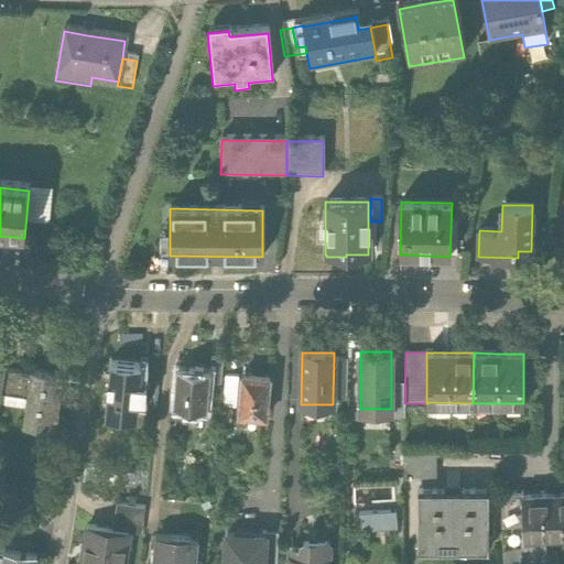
[(223,359),(210,358),(208,371),(207,382),(220,383),(223,359)]
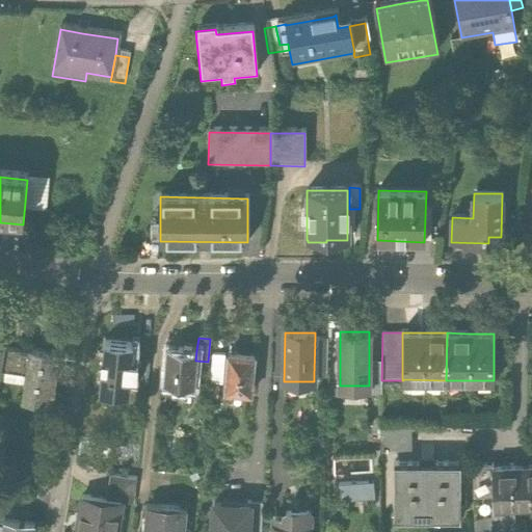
[(327,338),(315,338),(314,374),(326,374),(327,338)]
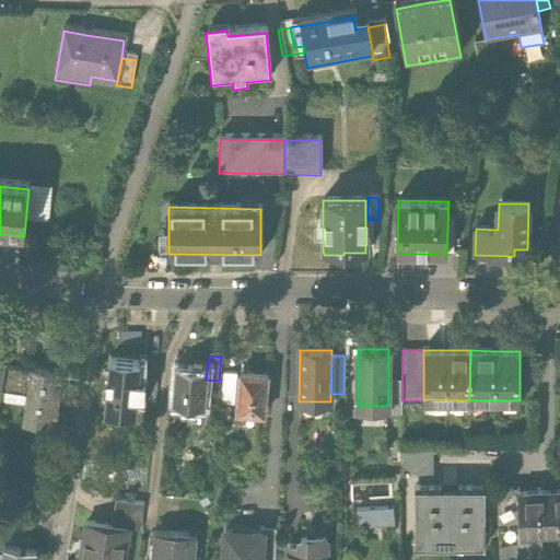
[(138,380),(140,362),(111,360),(106,411),(135,415),(137,397),(143,398),(146,381),(138,380)]
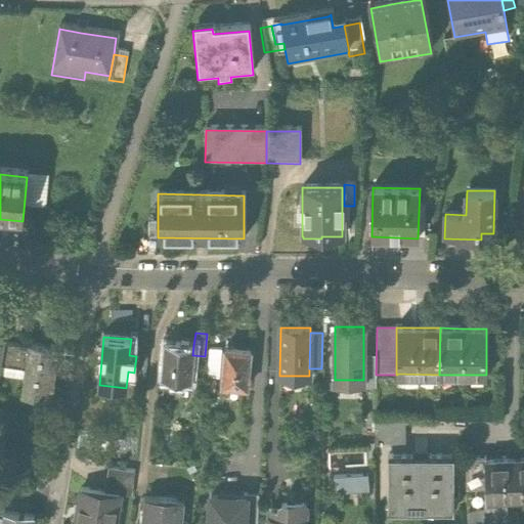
[(28,345),(4,342),(1,364),(26,368),(22,395),(54,401),(63,348),(29,342),(28,345)]
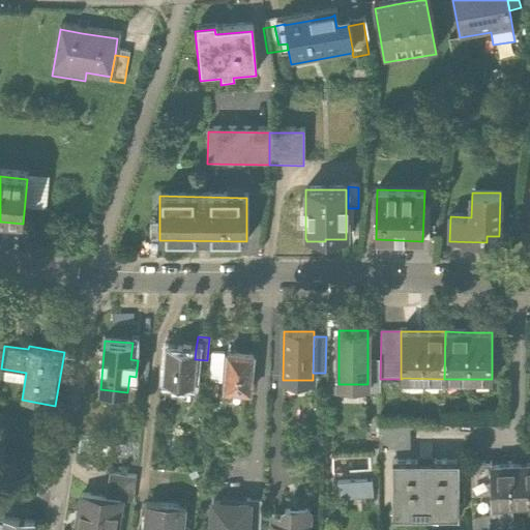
[(195,359),(196,349),(167,346),(164,382),(166,382),(165,391),(181,392),(182,383),(193,384),(195,359)]
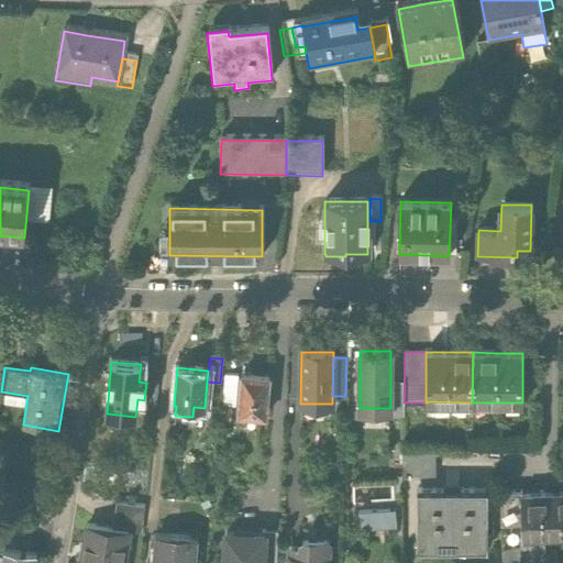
[(238,375),(224,374),(222,405),(235,406),(238,375)]
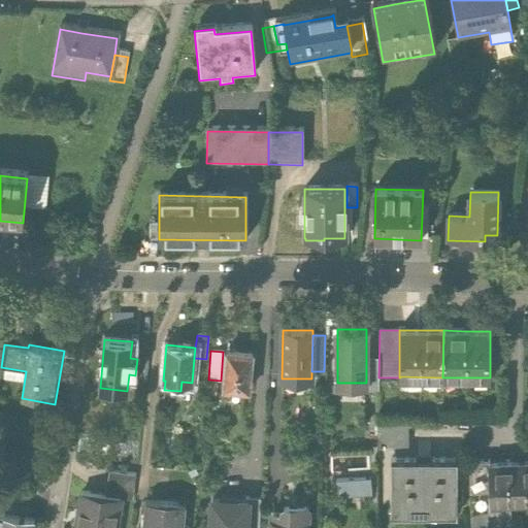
[(253,353),(227,351),(224,389),(250,391),(253,353)]
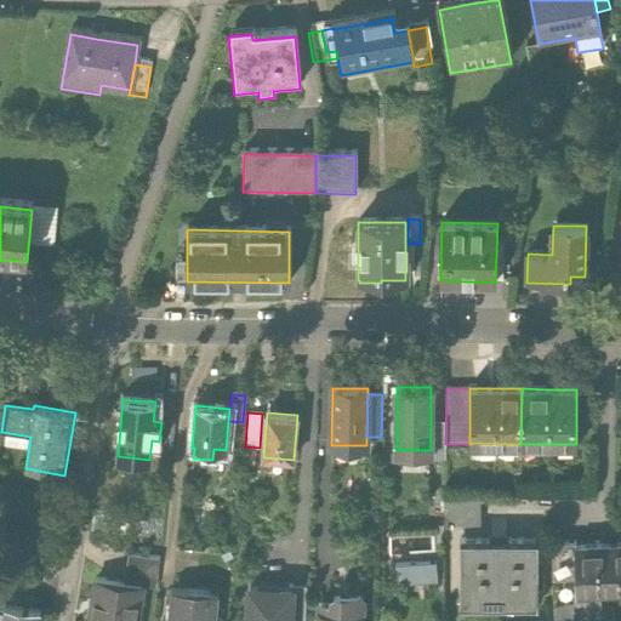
[(445,425),(431,425),(431,450),(429,450),(429,459),(445,459),(445,425)]
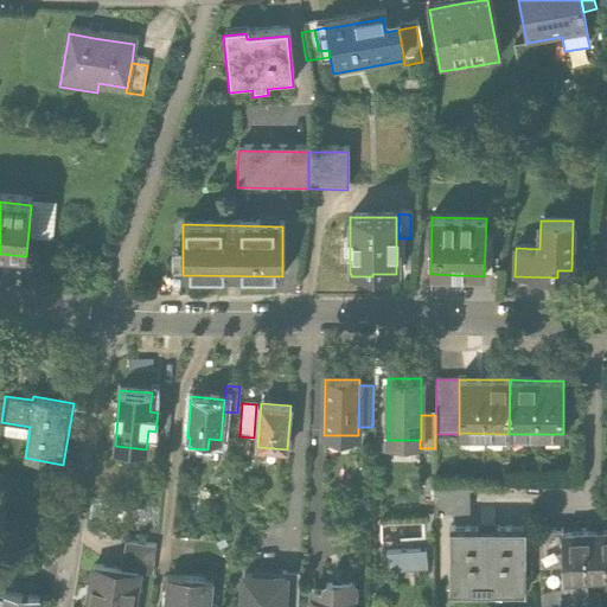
[(467,487),(436,486),(435,511),(467,512),(467,487)]
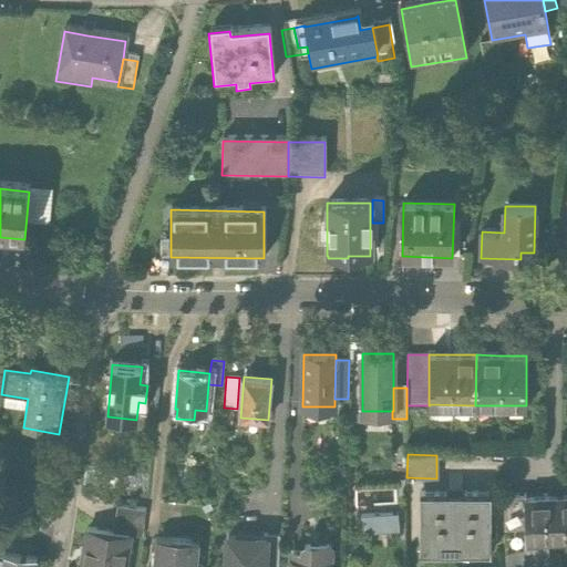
[(523,524),(523,496),(523,491),(506,490),(505,523),(523,524)]
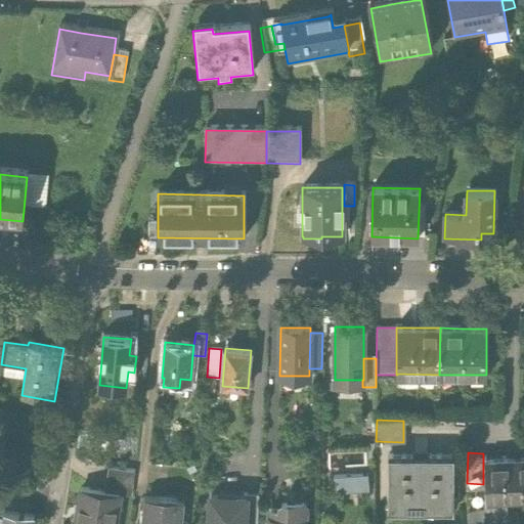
[(451,511),(451,455),(387,455),(387,511),(451,511)]
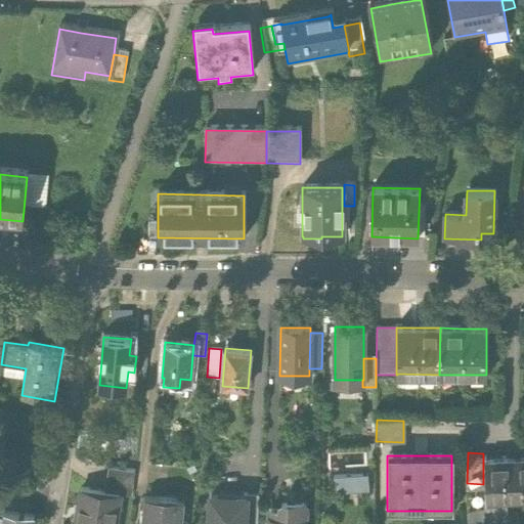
[(523,460),(483,459),(483,484),(482,494),(482,497),(510,498),(523,498),(523,460)]
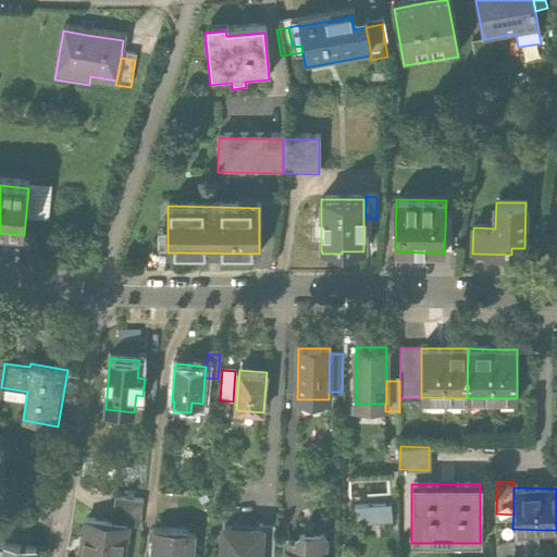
[(351,522),(396,520),(395,492),(350,493),(351,522)]
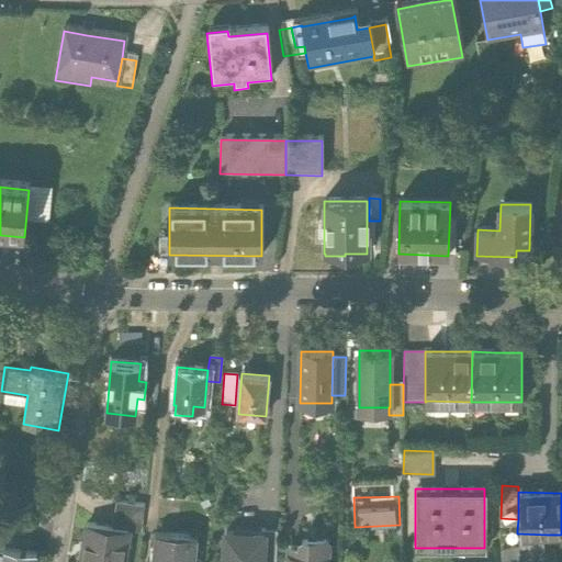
[(109,503),(104,530),(125,534),(137,535),(142,507),(109,503)]
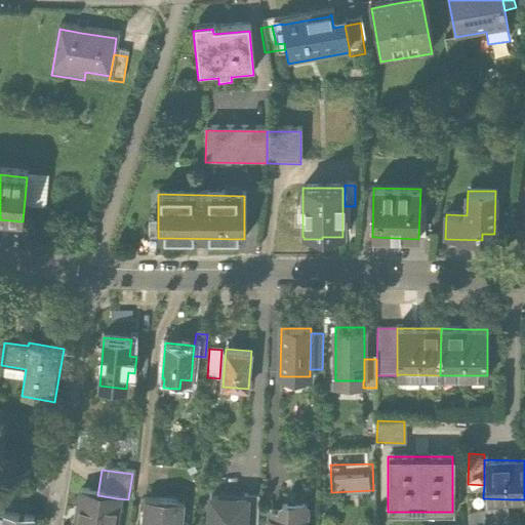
[(97,495),(74,491),(68,524),(113,524),(117,498),(97,495)]
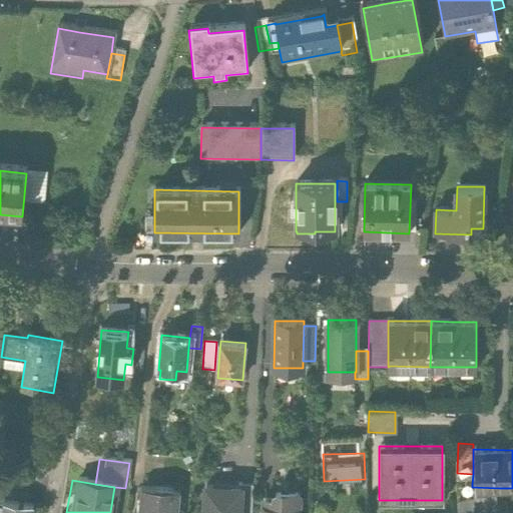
[(236,483),(236,491),(234,512),(245,512),(248,483),(236,483)]
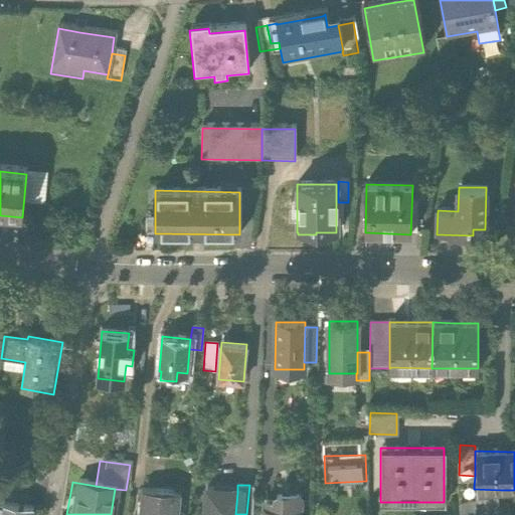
[(500,514),(501,490),(474,489),(474,486),(460,485),(459,510),(460,514),(500,514)]
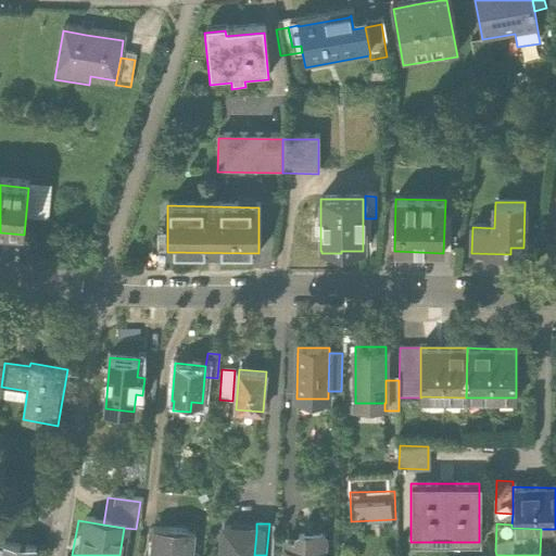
[(144,555),(189,555),(192,532),(148,528),(144,555)]
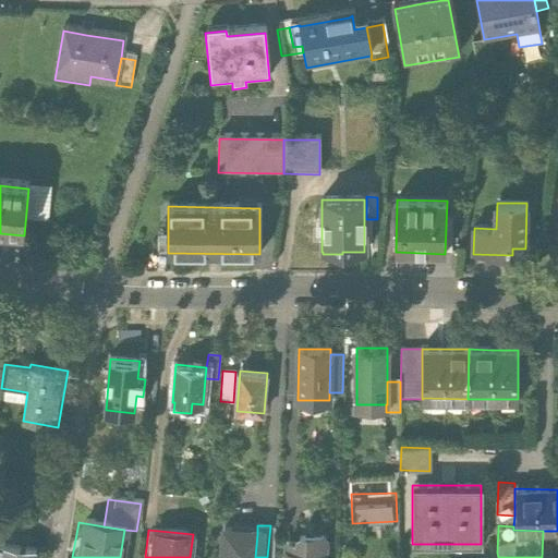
[(255,557),(257,534),(217,531),(215,557),(255,557)]
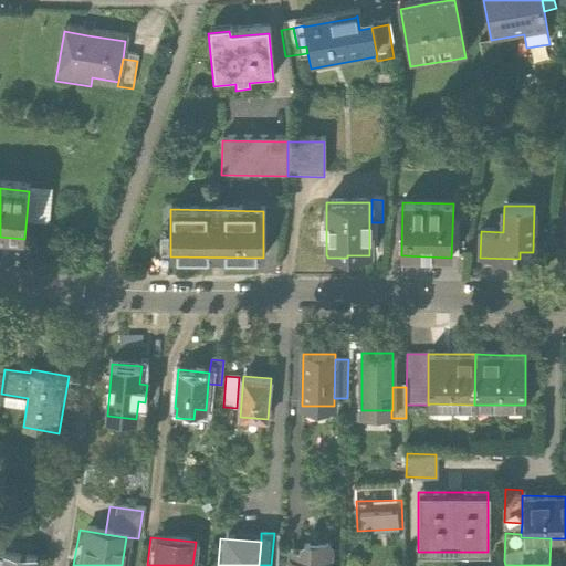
[(296,549),(284,548),(283,565),(328,565),(329,552),(331,546),(324,541),(305,540),(296,544),(296,549)]
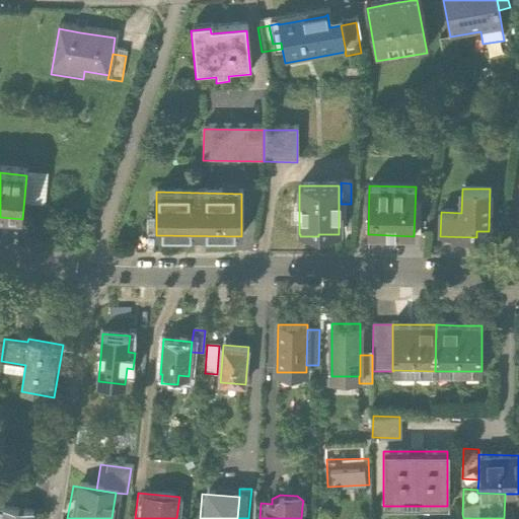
[(0,518),(32,518),(34,509),(3,505),(0,518)]
